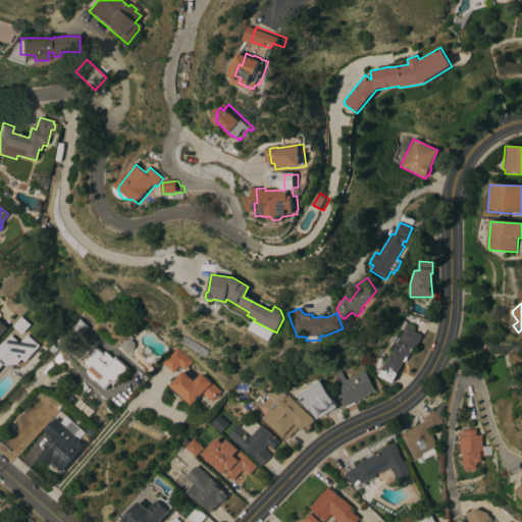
[(29,325),(20,334),(11,326),(19,317),(29,325)]
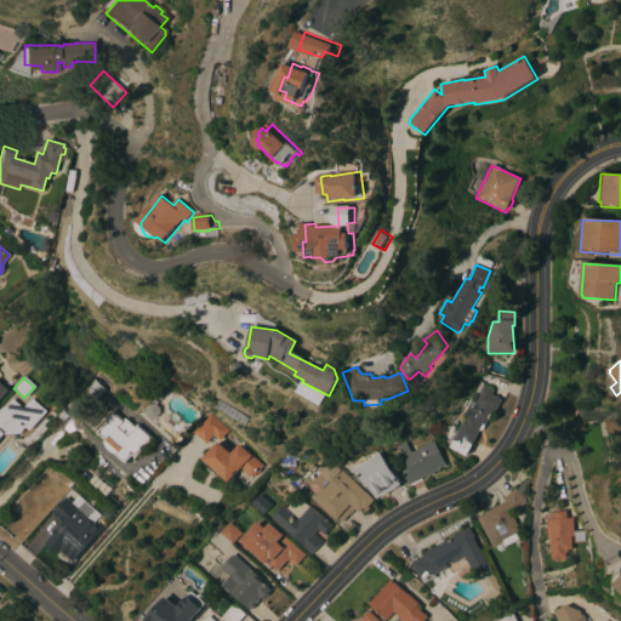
[(91,379),(104,389),(93,403),(86,397),(73,411),(67,406),(91,379)]
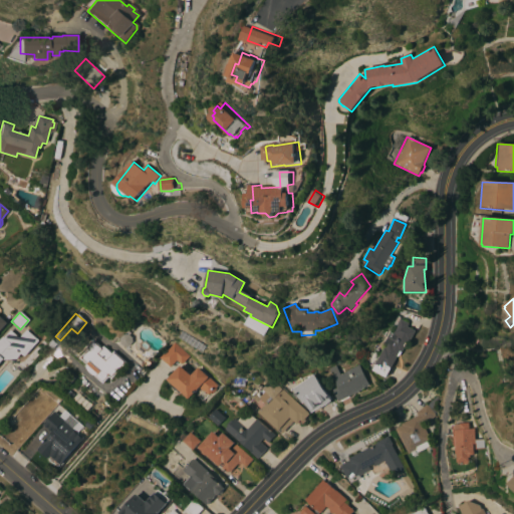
[(383,347),(386,348),(388,344),(384,342),(390,331),(393,333),(400,319),(408,324),(407,326),(415,331),(409,342),(406,341),(404,345),(405,345),(402,352),(399,355),(398,355),(386,377),(371,370),(383,347)]
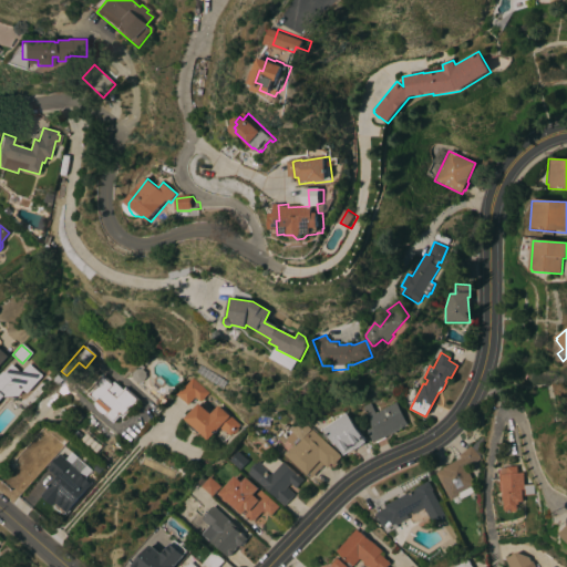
[(0,373),(2,372),(3,373),(10,364),(20,373),(28,364),(41,375),(27,394),(22,391),(18,397),(2,398),(0,400),(0,373)]
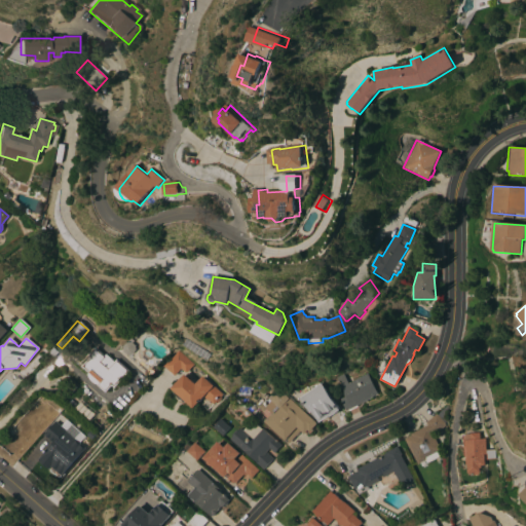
[(114,388),(112,386),(106,392),(99,386),(94,383),(90,381),(88,378),(87,375),(89,373),(81,366),(95,349),(104,357),(105,354),(114,363),(116,361),(129,371),(114,388)]
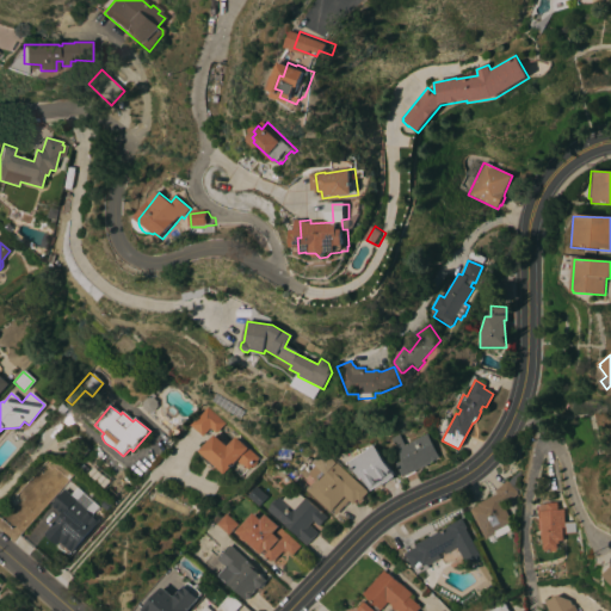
[(205,407),(224,424),(215,434),(209,430),(202,437),(189,425),(205,407)]
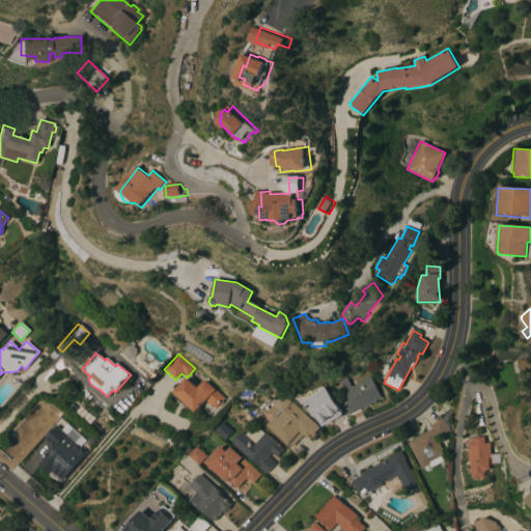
[(350,415),(343,404),(344,402),(348,400),(338,382),(345,379),(351,387),(370,376),(381,398),(350,415)]
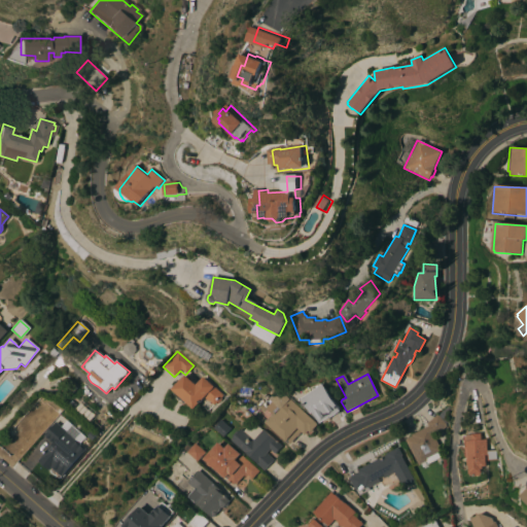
[(171,389),(184,375),(195,385),(202,377),(222,395),(220,398),(221,399),(217,403),(216,402),(213,406),(204,397),(194,410),(171,389)]
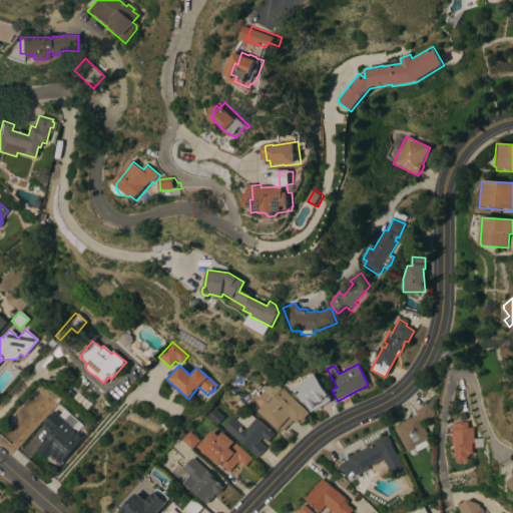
[(332,400),(322,407),(321,406),(313,412),(305,401),(303,403),(293,388),(313,374),(332,400)]
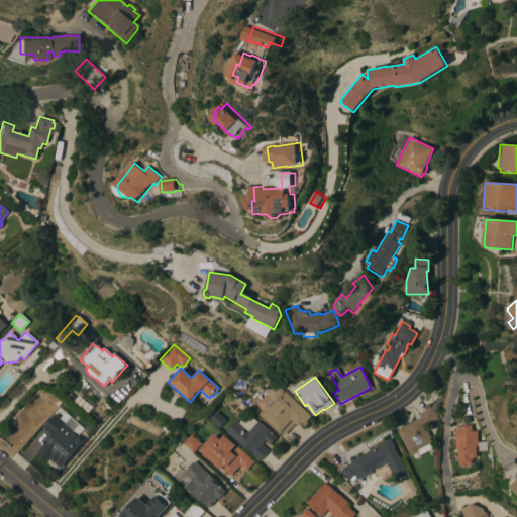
[(311,416),(304,424),(303,423),(299,427),(295,423),(283,436),(259,415),(267,406),(261,401),(267,394),(265,393),(274,383),(311,416)]
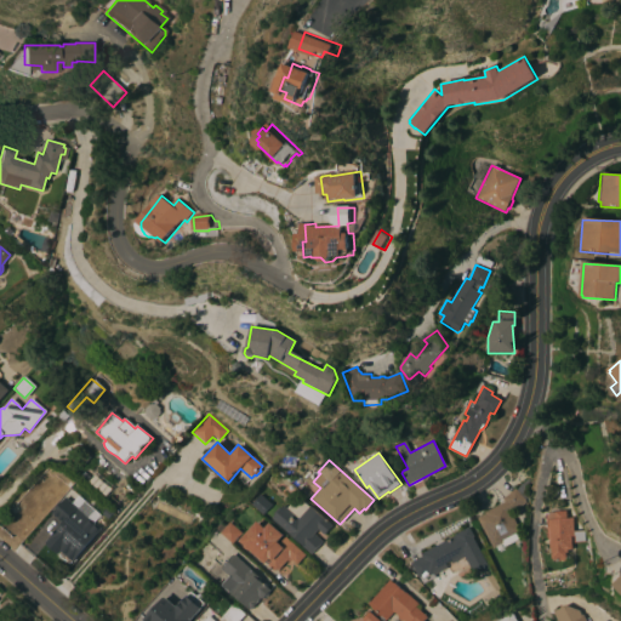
[(478,518),(485,514),(484,512),(503,502),(502,500),(514,489),(527,501),(516,512),(514,511),(510,513),(520,531),(519,531),(522,537),(505,547),(502,543),(494,548),(478,518)]
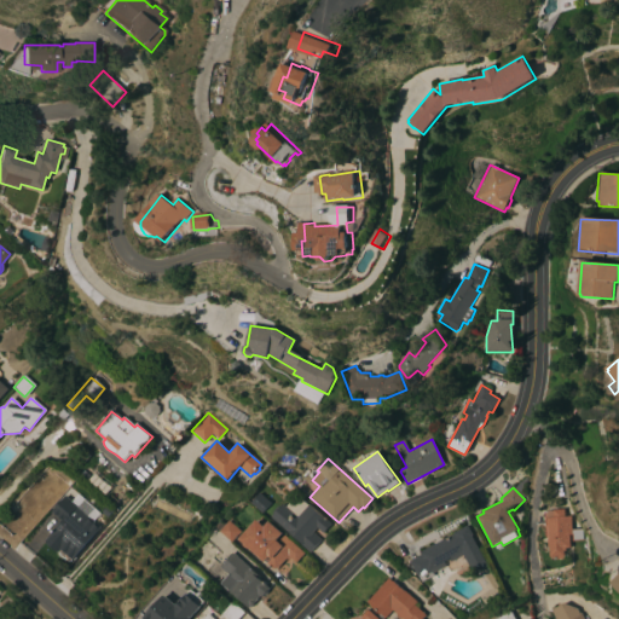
[(271,504),(261,514),(250,503),(259,493),(271,504)]
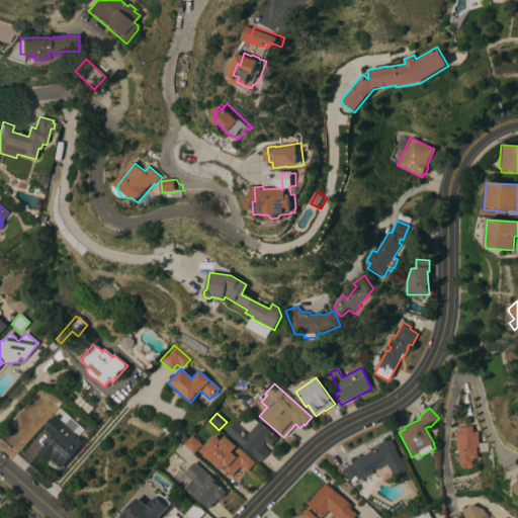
[(60,469),(51,460),(48,462),(36,453),(51,436),(42,429),(54,415),(65,424),(70,418),(79,426),(73,432),(84,442),(60,469)]
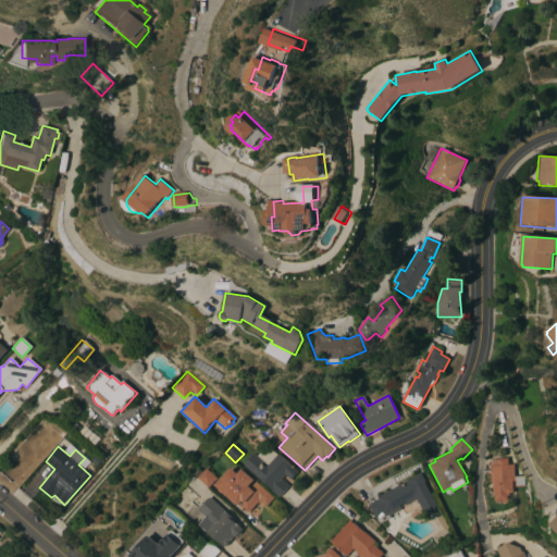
[(243,466),(246,462),(244,460),(249,456),(250,457),(254,454),(256,456),(260,452),(262,454),(268,448),(275,455),(276,454),(297,471),(291,480),(285,474),(281,480),(288,486),(279,497),(243,466)]
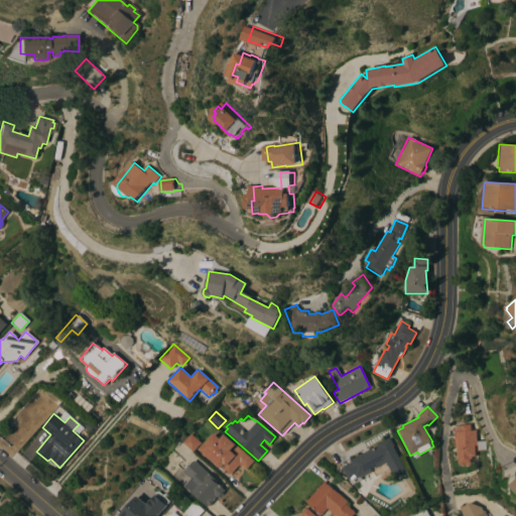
[(456,431),(456,425),(470,424),(471,430),(476,430),(476,440),(486,440),(487,450),(478,452),(477,445),(475,445),(475,458),(472,458),(472,460),(471,460),(471,464),(459,465),(459,457),(457,457),(456,431)]
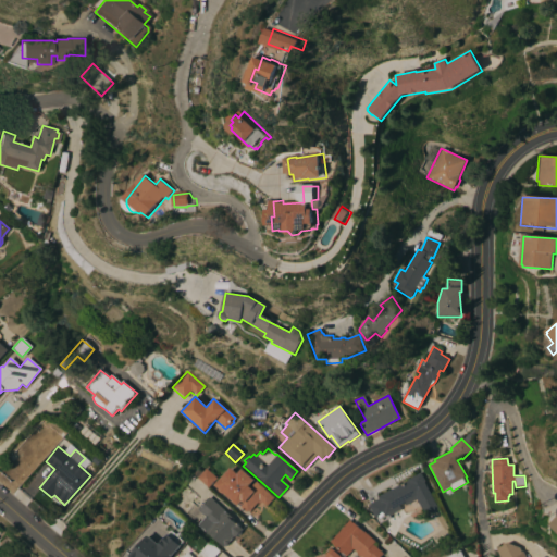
[(217,479),(208,489),(197,479),(206,468),(217,479)]
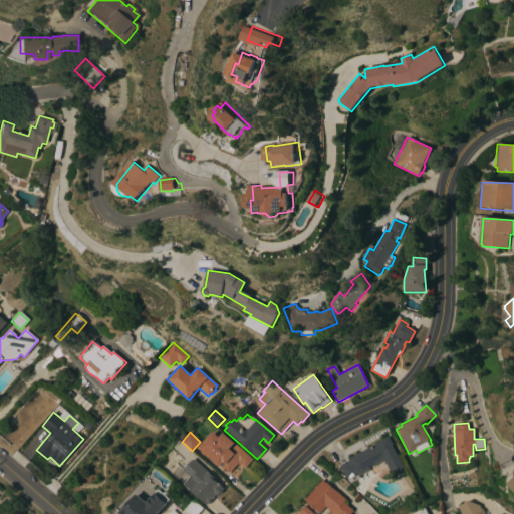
[(234,443),(229,449),(231,451),(236,445),(253,460),(246,468),(241,464),(240,465),(237,464),(228,474),(221,468),(222,467),(215,461),(214,462),(210,458),(207,455),(205,456),(201,453),(202,452),(198,448),(213,432),(219,437),(222,433),(234,443)]
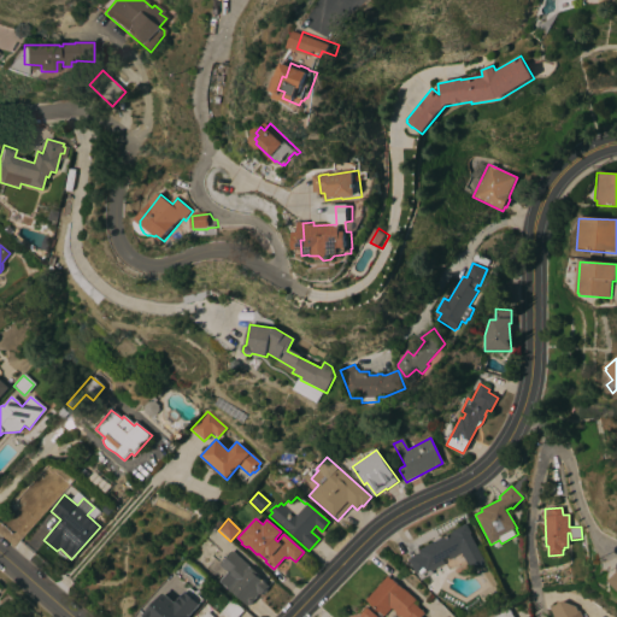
[(451,533),(451,532),(465,523),(471,534),(470,534),(486,564),(471,571),(460,551),(442,560),(445,564),(432,571),(433,574),(421,580),(418,574),(416,575),(409,560),(411,559),(410,558),(419,553),(418,551),(451,533)]
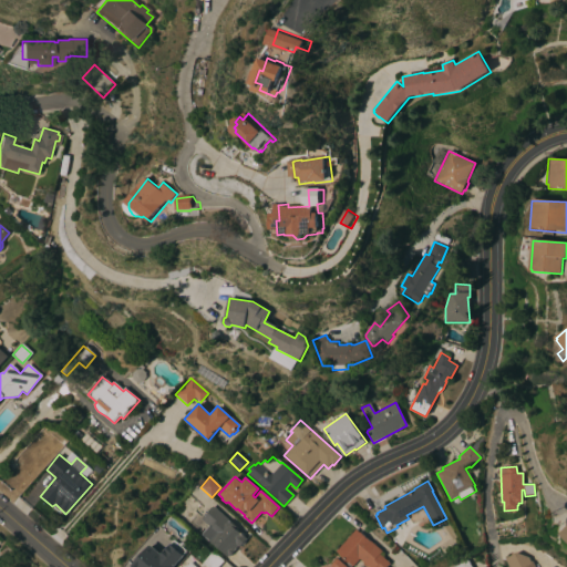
[(202,534),(208,526),(200,519),(213,506),(236,526),(235,528),(247,539),(240,547),(238,546),(228,557),(202,534)]
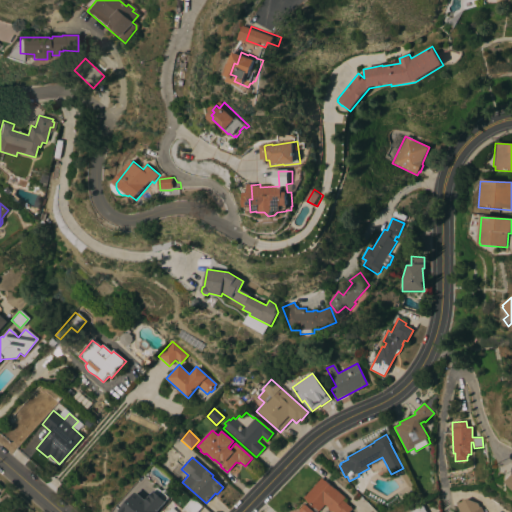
[(321,478),(334,489),(335,488),(345,498),(343,500),(352,509),(349,511),(332,511),(324,505),(319,511),(303,498),(321,478)]
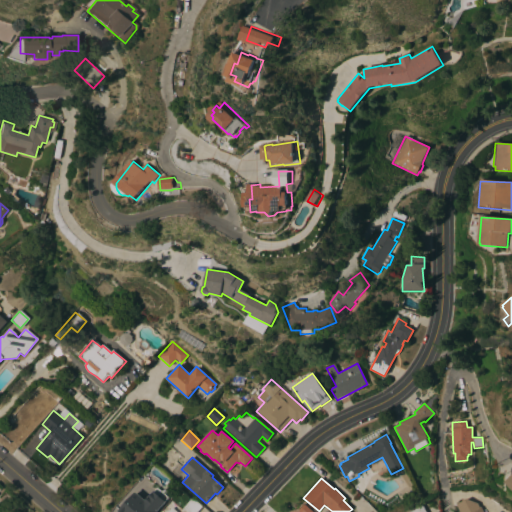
[(165,501),(166,502),(157,511),(118,511),(135,492),(145,500),(153,491),(154,492),(157,488),(168,497),(165,501)]
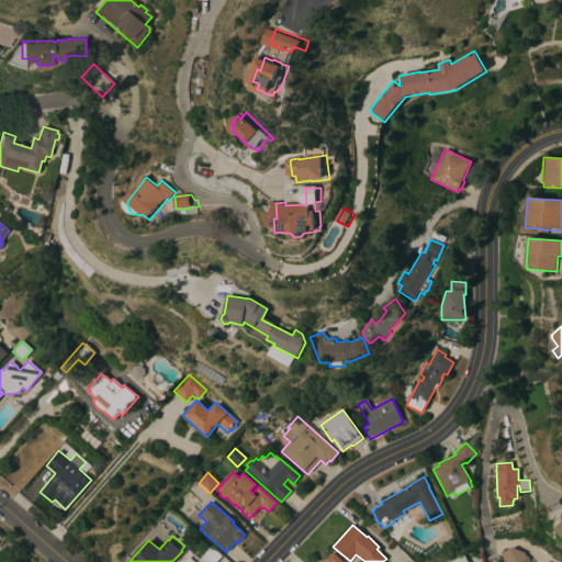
[(504,561),(529,561),(521,544),(501,554),(504,561)]
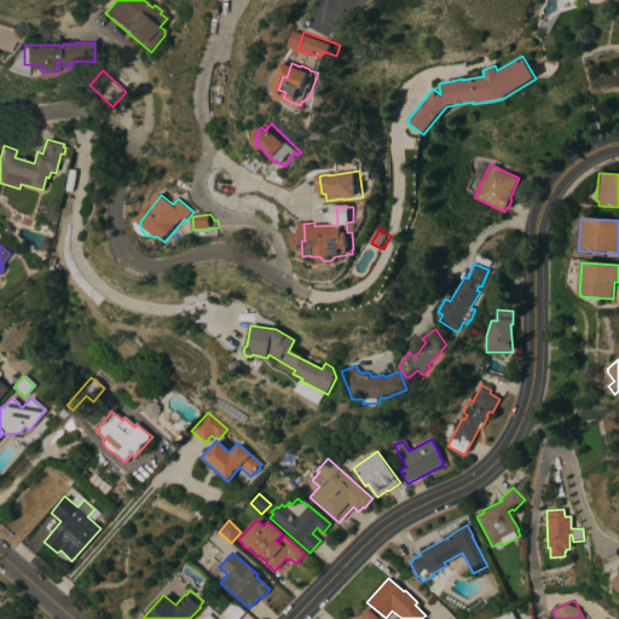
[(229,618),(223,613),(233,602),(244,612),(238,618),(229,618)]
